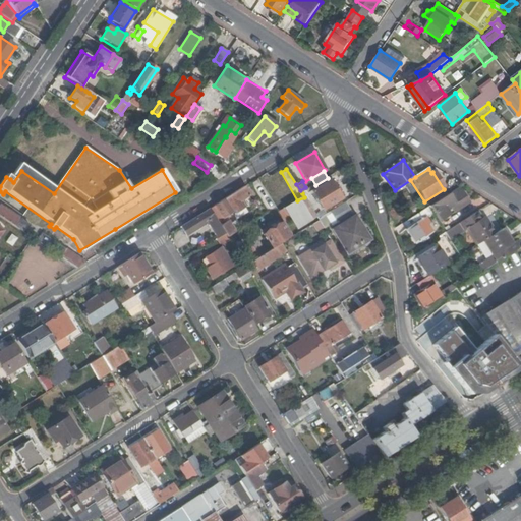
[(312,192),(324,212),(342,199),(331,181),(312,192)]
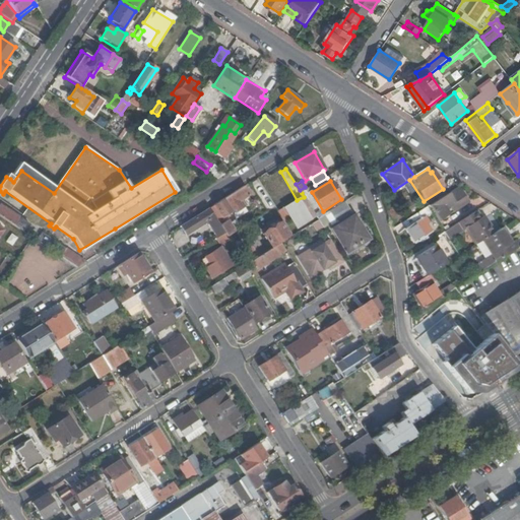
[(244,187),(223,200),(232,213),(233,215),(241,210),(244,208),(241,202),(250,196),(244,187)]
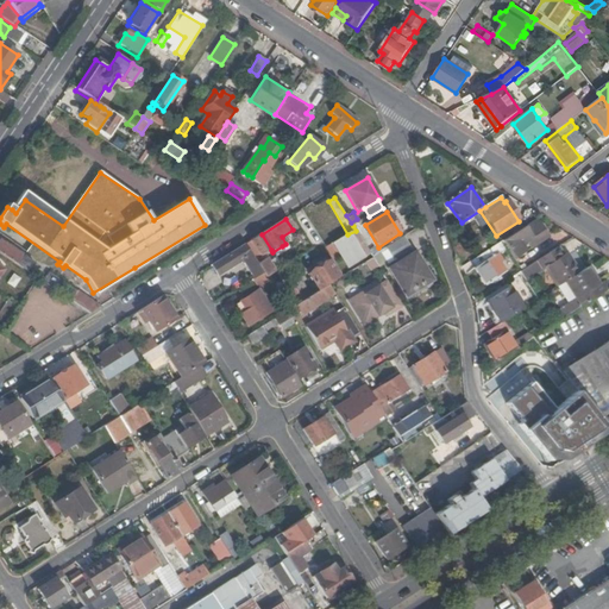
[(523,227),(501,242),(507,250),(514,262),(532,250),(532,251),(550,239),(540,224),(527,232),(523,227)]
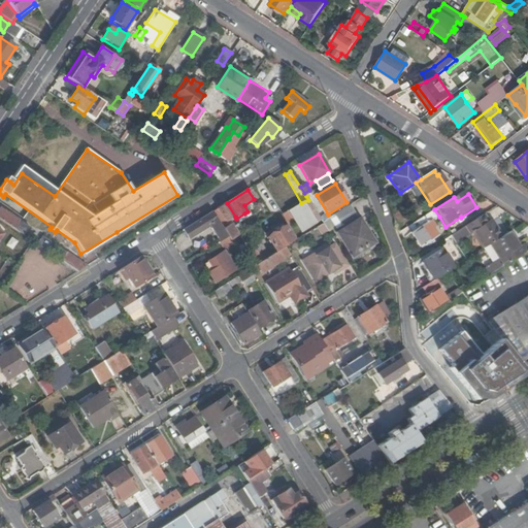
[(317,195),(308,200),(320,219),(328,215),(317,195)]
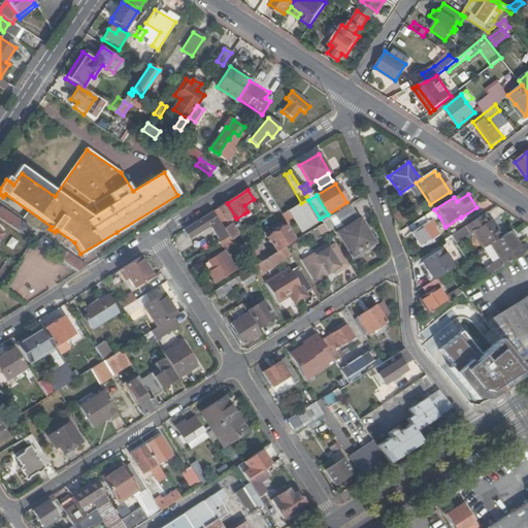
[(301,203),(283,216),(289,225),(295,222),(301,233),(322,221),(320,219),(308,200),(301,203)]
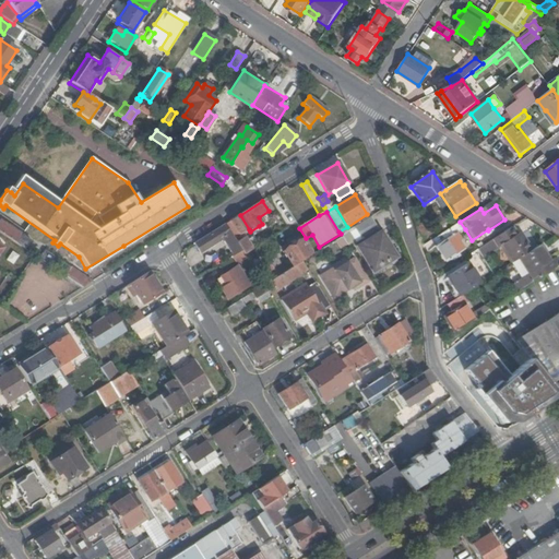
[(249,229),(240,215),(225,224),(230,235),(237,230),(240,235),(249,229)]
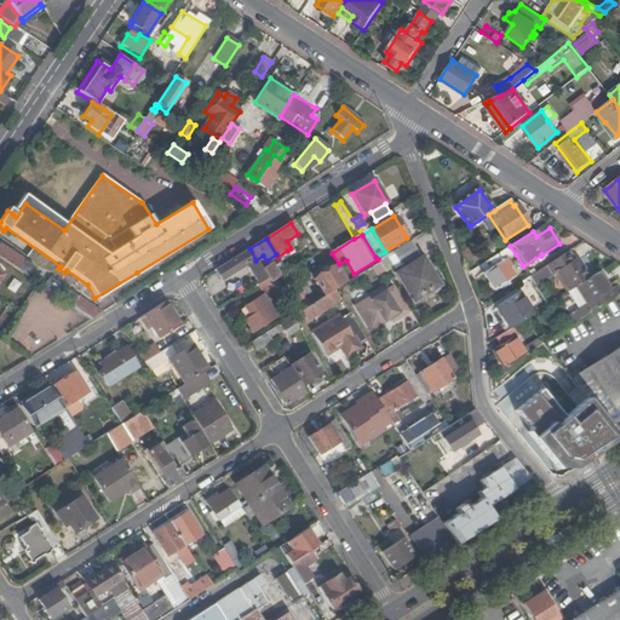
[(403,270),(396,276),(413,303),(426,294),(441,286),(423,257),(422,258),(411,241),(392,253),(403,270)]
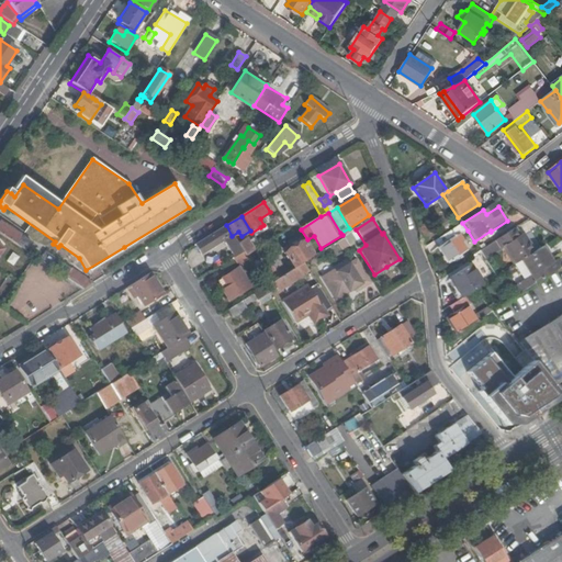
[(0,234),(23,250),(29,242),(21,236),(21,235),(0,220),(0,234)]
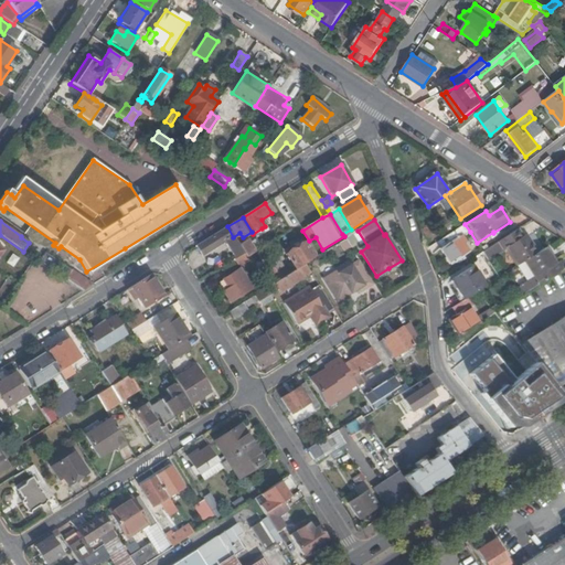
[(466,243),(462,237),(470,232),(465,224),(437,243),(440,249),(449,265),(457,259),(458,262),(464,258),(462,256),(468,253),(462,245),(466,243)]
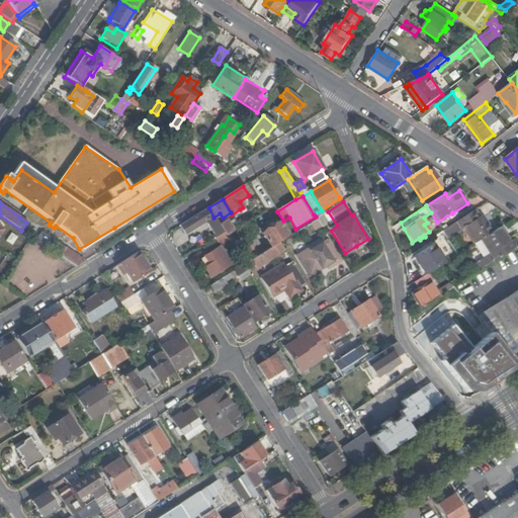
[(213,218),(208,207),(181,226),(186,235),(205,223),(216,238),(223,232),(219,226),(213,218)]
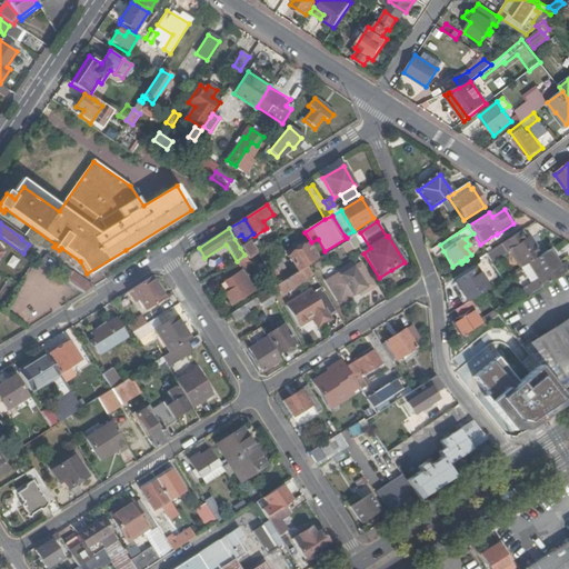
[(263,230),(255,236),(257,240),(266,235),(263,230)]
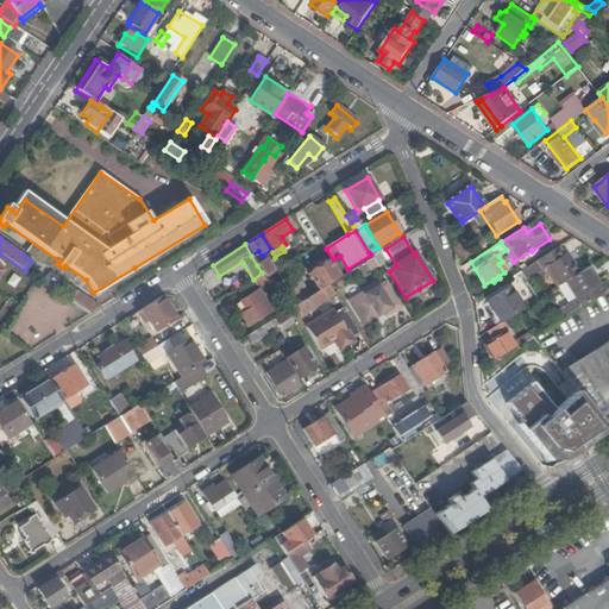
[(385,249),(378,253),(387,268),(389,271),(396,265),(385,249)]
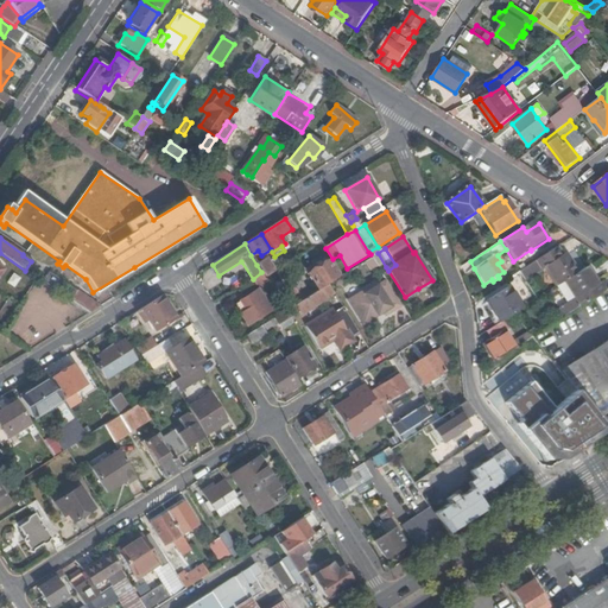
[(556,248),(533,263),(540,272),(543,270),(555,289),(556,287),(564,283),(577,273),(565,255),(563,257),(556,248)]
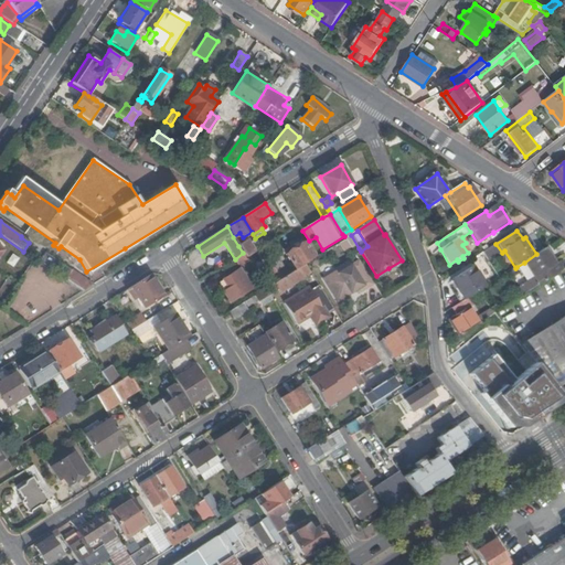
[(345,238),(353,253),(359,248),(351,235),(345,238)]
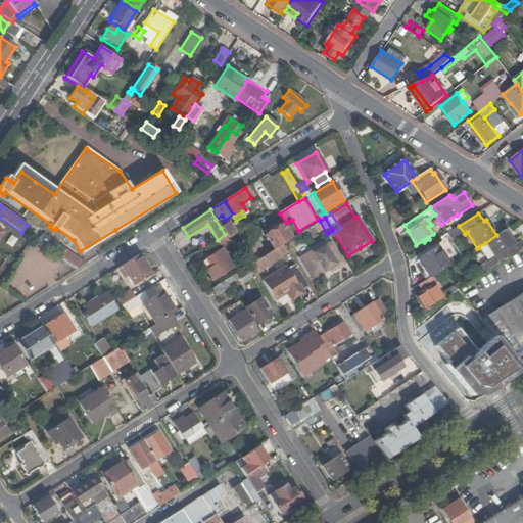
[(229,223),(221,228),(225,234),(228,239),(235,233),(229,223)]
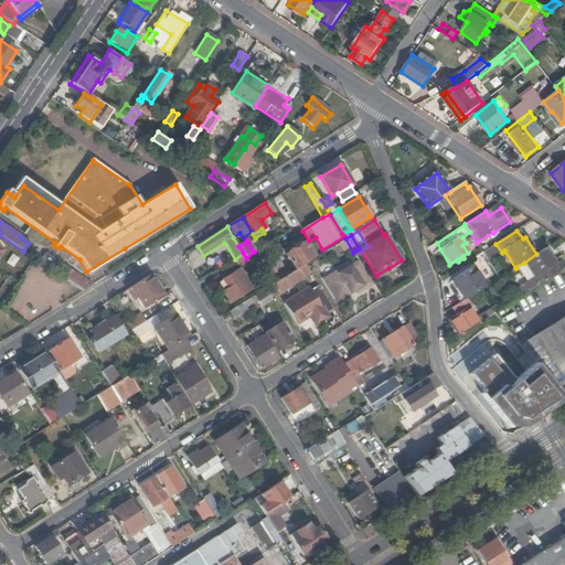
[(43,253),(29,243),(23,252),(34,259),(38,262),(43,253)]
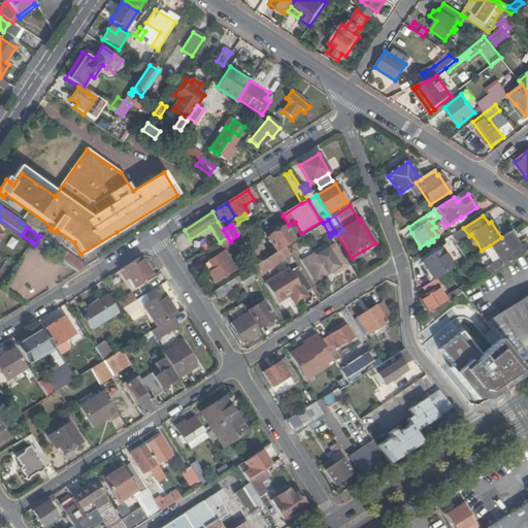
[(286,227),(267,238),(276,253),(278,252),(285,246),(294,241),(286,227)]
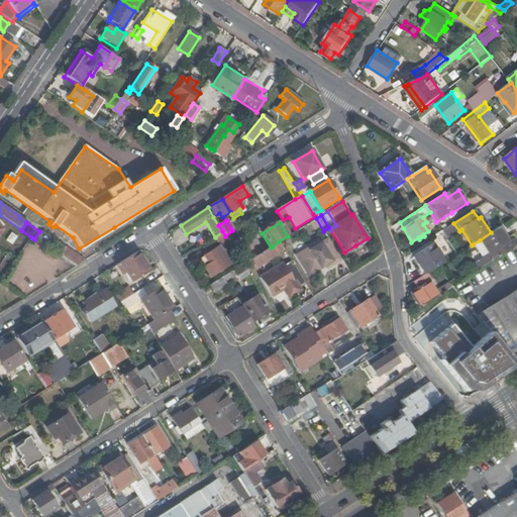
[(459,231),(453,223),(442,230),(441,232),(446,240),(459,231)]
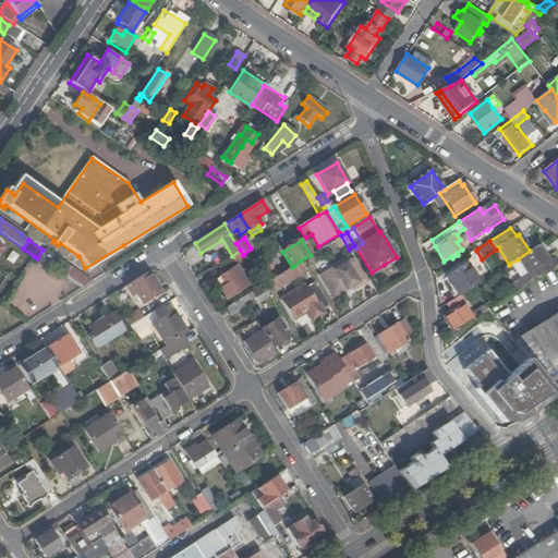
[(266,242),(259,245),(274,268),(278,276),(284,271),(266,242)]
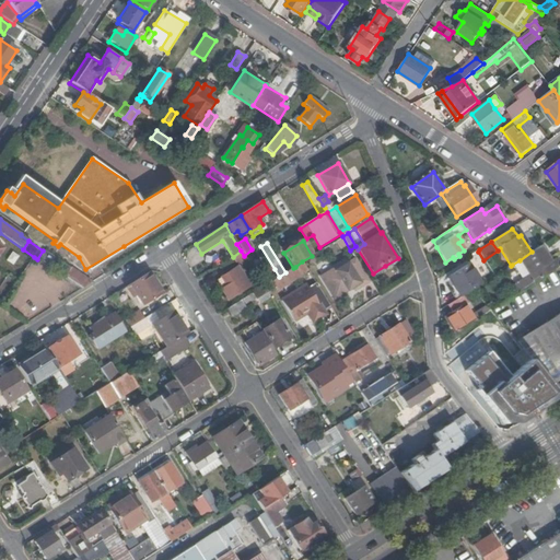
[(532,252),(520,260),(529,275),(522,280),(514,284),(515,286),(520,292),(559,267),(559,265),(555,258),(548,261),(539,247),(532,252)]
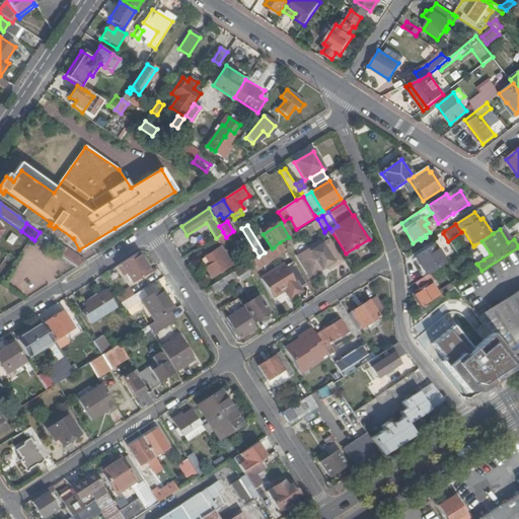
[(40,232),(34,240),(75,269),(85,262),(42,230),(40,232)]
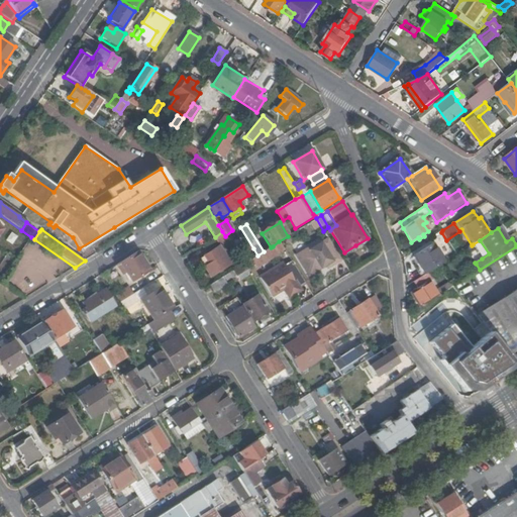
[(203,244),(207,252),(218,245),(227,239),(225,236),(222,231),(215,237),(203,244)]
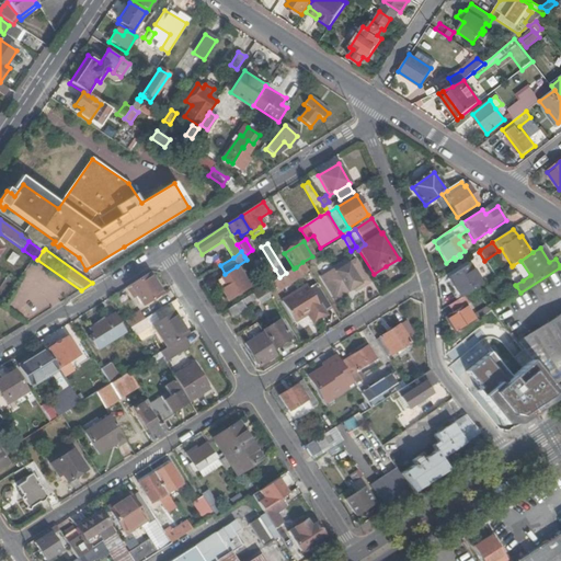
[(12,252),(7,261),(14,265),(20,255),(12,252)]
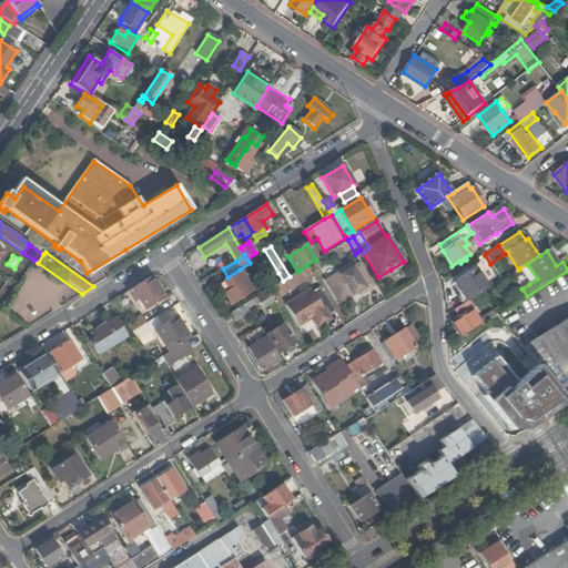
[(352,266),(325,282),(338,305),(353,296),(352,294),(356,292),(359,296),(375,287),(362,264),(353,269),(352,266)]
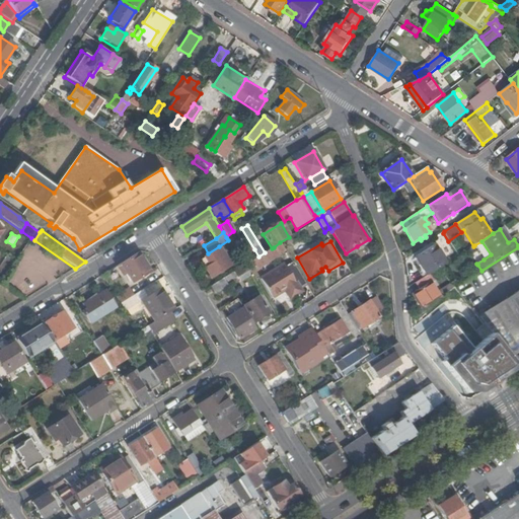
[(482,241),(474,245),(484,260),(491,254),(482,241)]
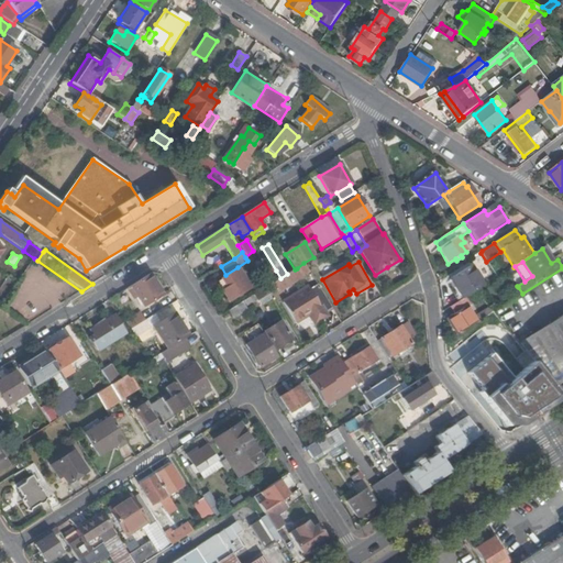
[(304,263),(297,268),(302,277),(309,273),(304,263)]
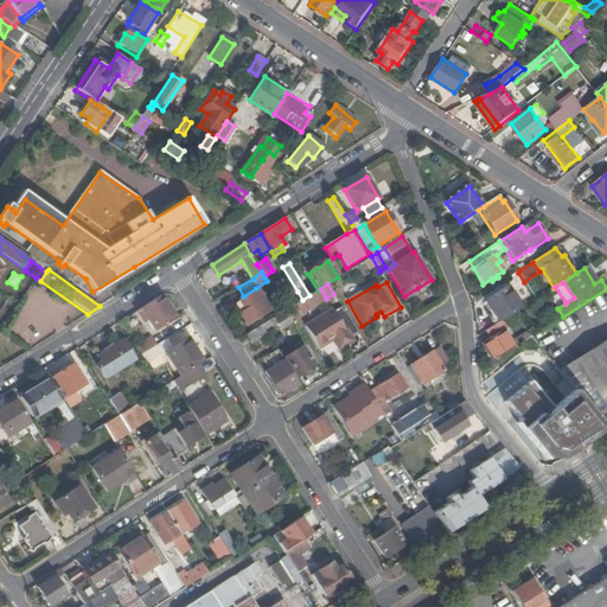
[(247,325),(270,310),(256,288),(243,296),(240,299),(246,308),(238,313),(247,325)]
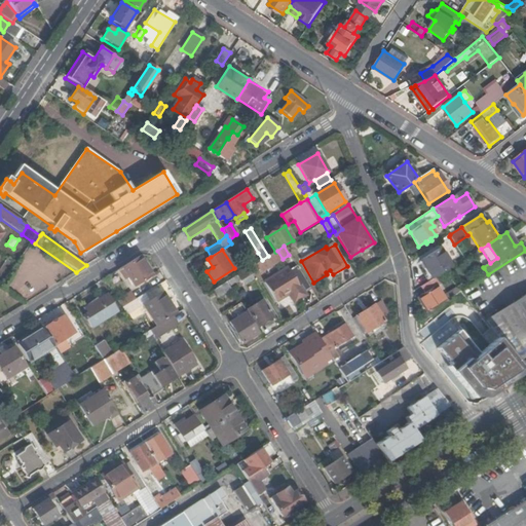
[(365,254),(362,250),(350,257),(352,261),(365,254)]
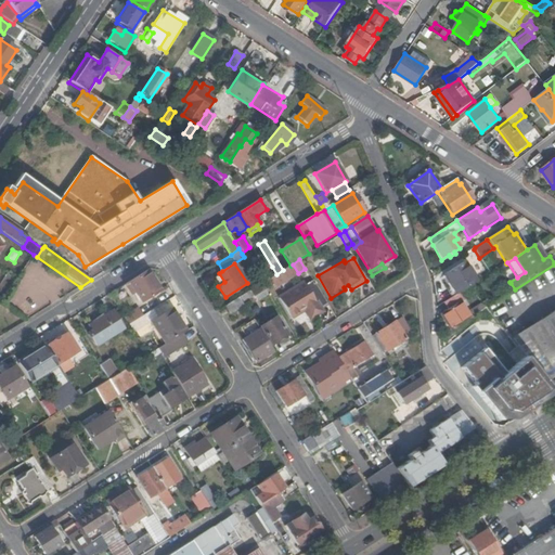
[(464,263),(444,276),(452,286),(456,294),(457,295),(469,287),(476,283),(464,263)]
